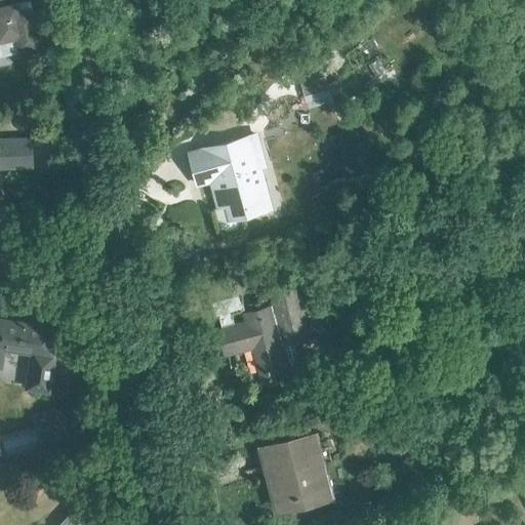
[(0,7),(0,51),(1,54),(40,46),(30,1),(0,7)]
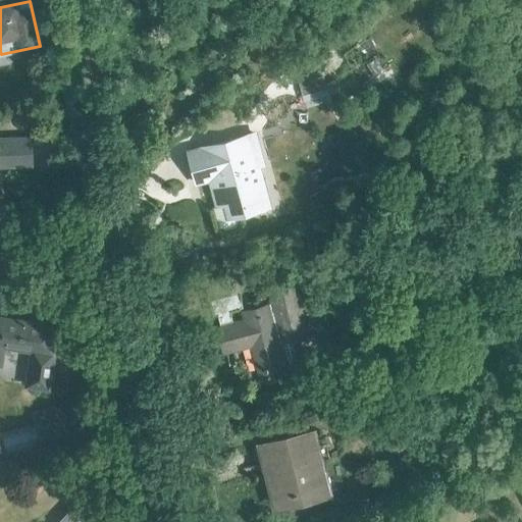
[(254,183),(261,180),(258,166),(262,165),(254,135),(188,152),(196,184),(209,179),(212,192),(220,190),(224,204),(212,207),(218,227),(224,231),(236,228),(240,221),(238,215),(246,212),(245,209),(248,205),(259,202),(254,183)]
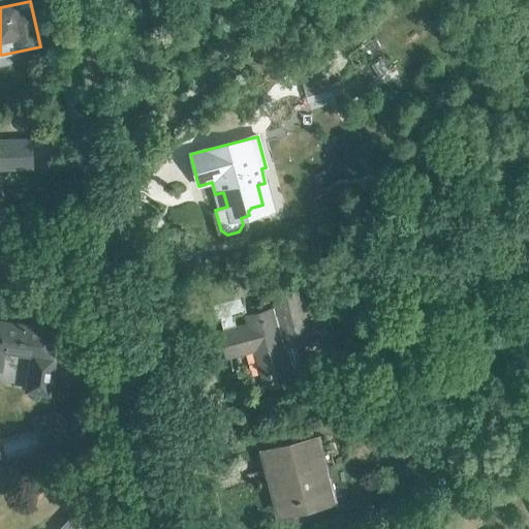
[(0,168),(31,168),(31,139),(0,139),(0,168)]
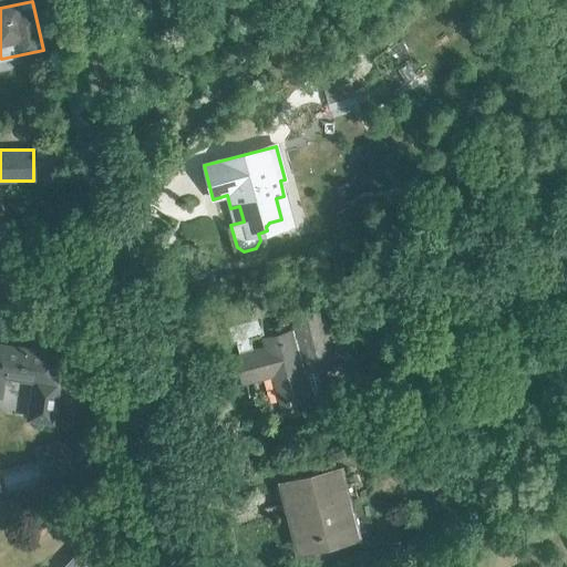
[(302,372),(334,363),(318,301),(290,309),(296,329),(265,338),(259,317),(228,326),(233,341),(236,341),(239,353),(236,354),(243,383),(272,375),(280,405),(309,398),(302,372)]
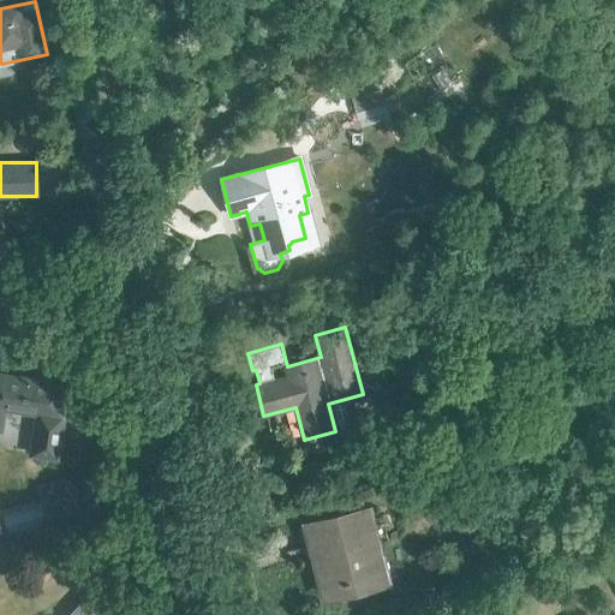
[(63,416),(61,416),(65,384),(0,375),(0,429),(0,430),(4,408),(37,413),(31,454),(57,459),(63,416)]
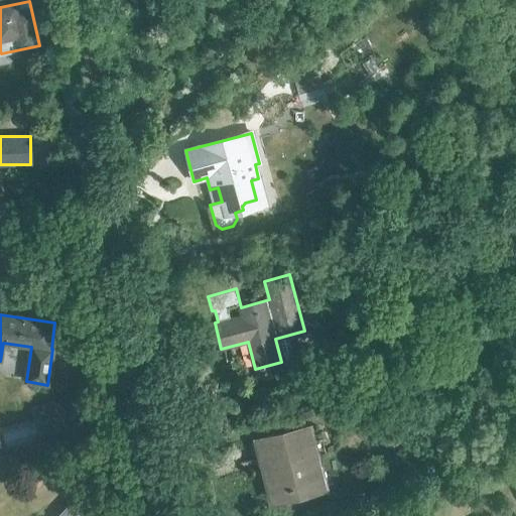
[(74,396),(42,404),(51,443),(83,435),(74,396)]
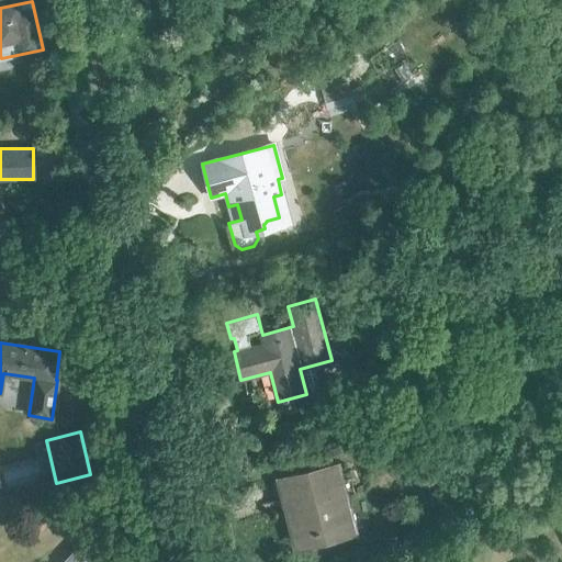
[(279,481),(295,544),(351,530),(335,465),(279,481)]
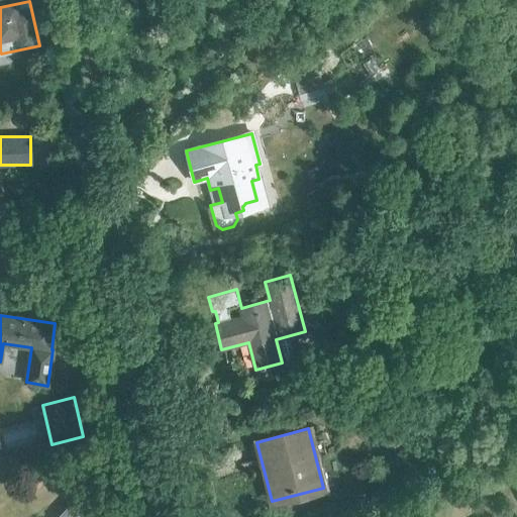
[(87,516),(72,502),(57,516),(87,516)]
